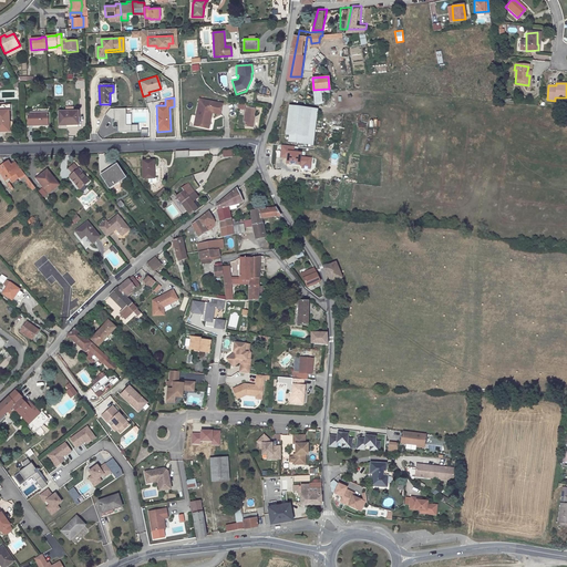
[(219,114),(222,104),(198,99),(195,116),(197,117),(196,124),(206,127),(209,112),(210,113),(219,114)]
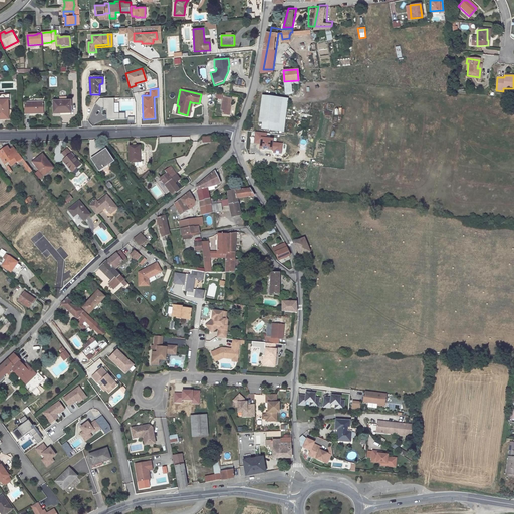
[(12,118),(12,111),(8,111),(8,100),(9,100),(9,94),(0,94),(0,118),(2,119),(2,117),(8,117),(8,119),(12,118)]
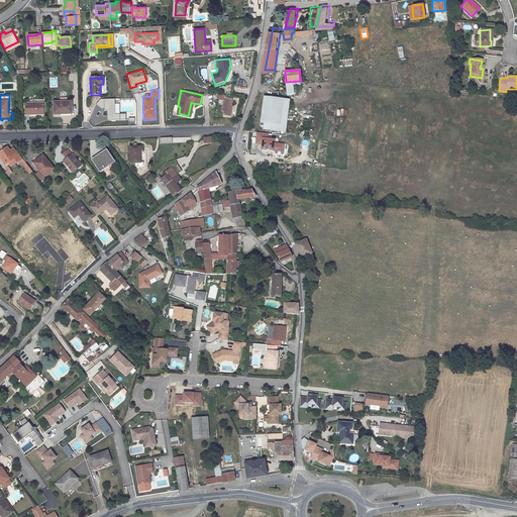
[(288,98),(266,96),(263,127),(285,129),(288,98)]
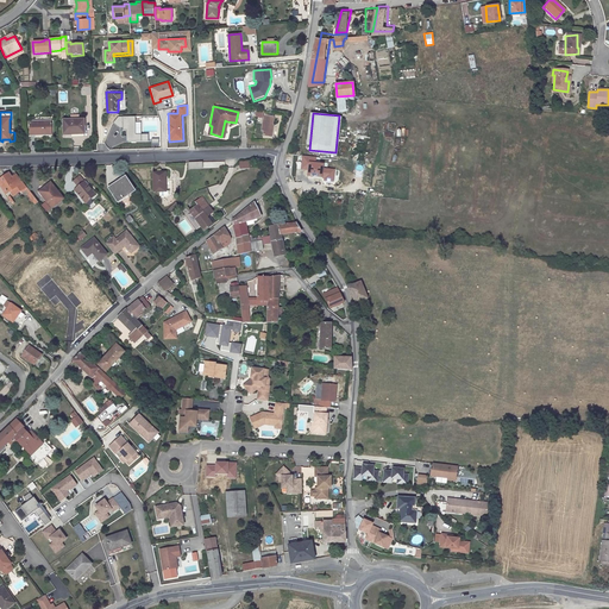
[(271,132),(272,125),(274,117),(264,115),(262,131),(264,131),(263,136),(271,137),(272,132),(271,132)]
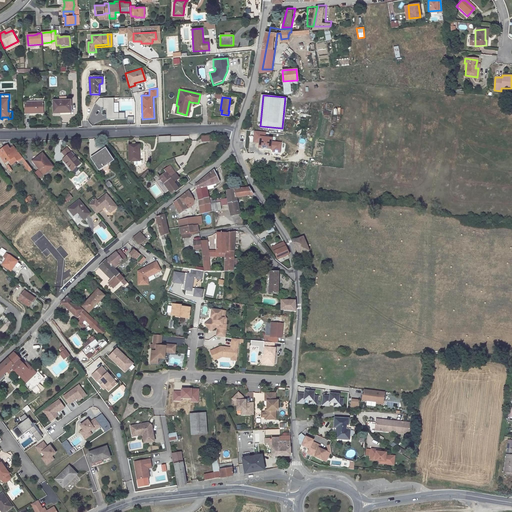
[(53,101),(53,113),(59,113),(59,112),(71,112),(70,100),(66,101),(53,101)]
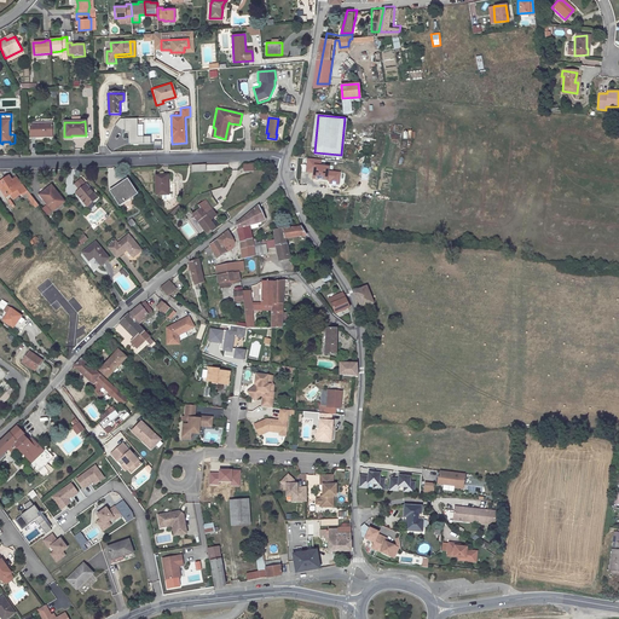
[(35,138),(35,134),(39,134),(39,137),(52,137),(52,122),(34,123),(34,125),(30,126),(30,138),(35,138)]
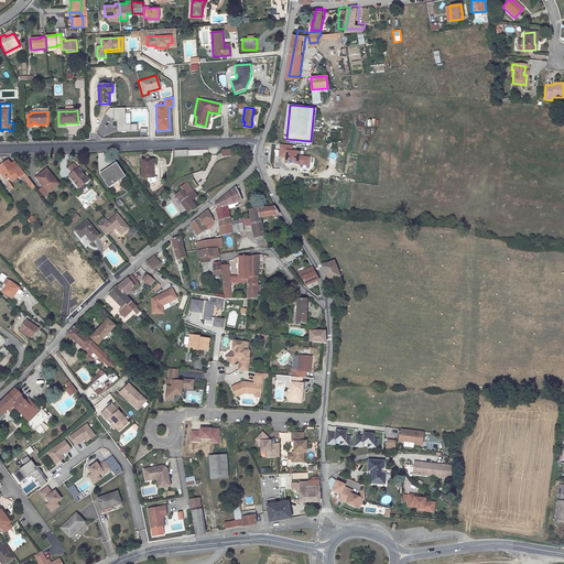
[(194,116),(192,125),(206,128),(209,112),(208,111),(205,127),(195,123),(196,117),(194,116)]
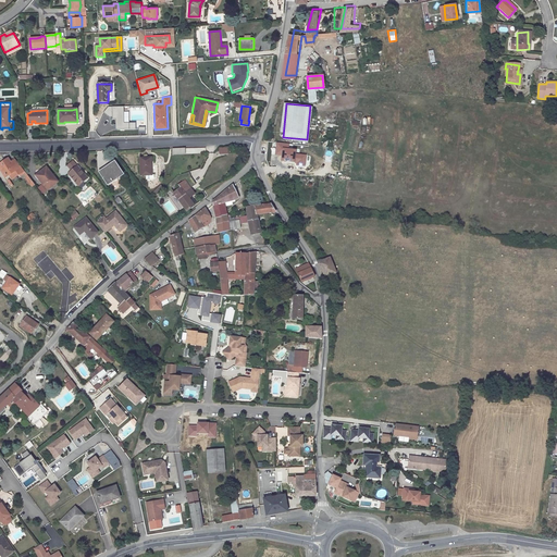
[(0,162),(0,166),(1,169),(0,170),(5,177),(9,175),(16,171),(19,174),(19,175),(24,171),(14,159),(10,162),(10,161),(8,158),(0,162)]
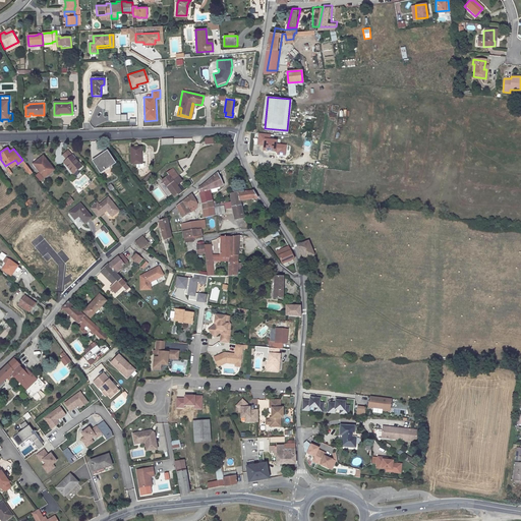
[(142,164),(141,148),(130,148),(131,164),(142,164)]
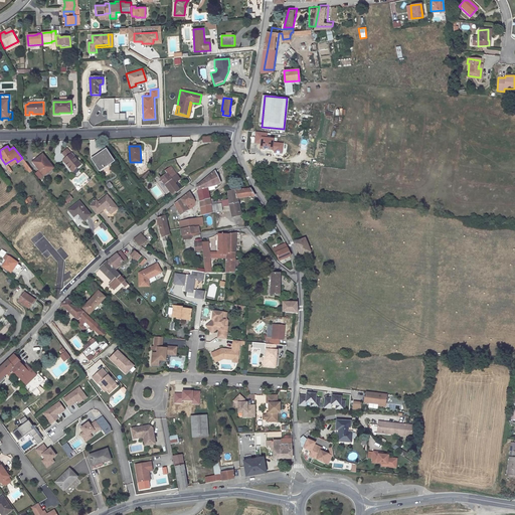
[(67,149),(62,153),(66,158),(62,160),(72,172),(80,165),(67,149)]
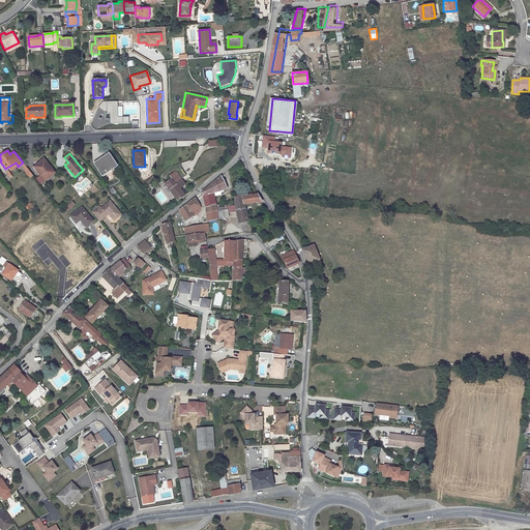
[(108,172),(111,170),(117,166),(109,154),(100,158),(101,160),(95,165),(102,177),(109,173),(108,172)]
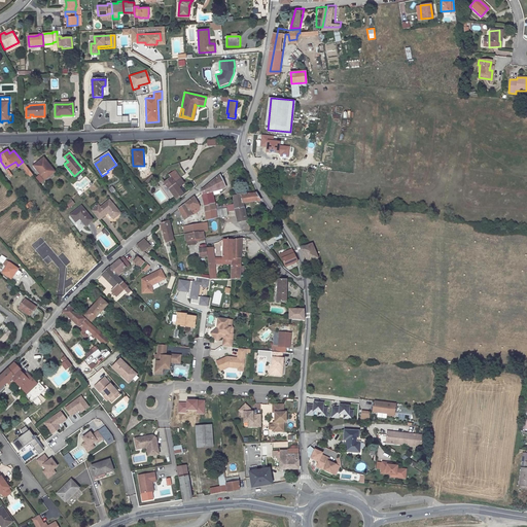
[(46,178),(55,172),(43,159),(36,165),(39,169),(37,170),(41,176),(43,175),(46,178)]
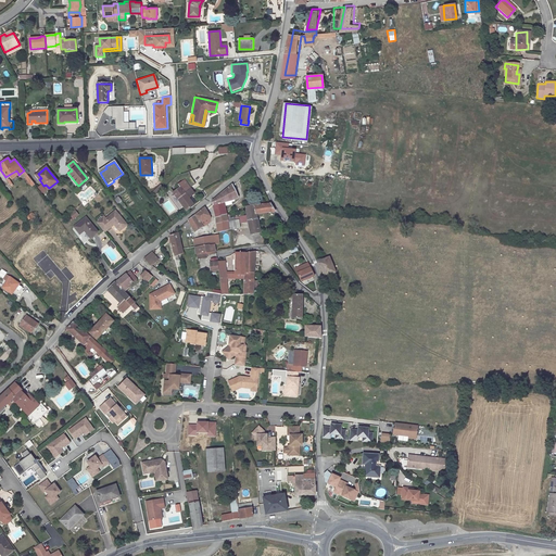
[(179,188),(173,193),(185,210),(186,212),(194,205),(188,198),(192,196),(189,189),(190,188),(185,180),(178,185),(179,188)]
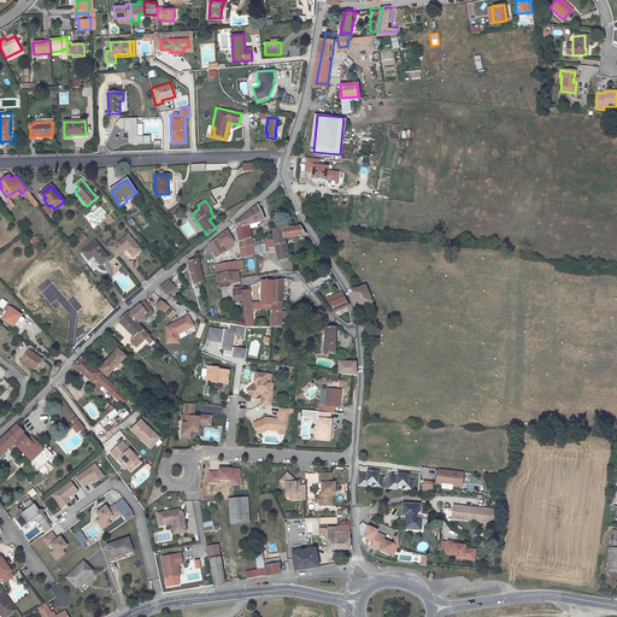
[(264,221),(258,205),(235,224),(239,241),(251,239),(248,224),(264,221)]
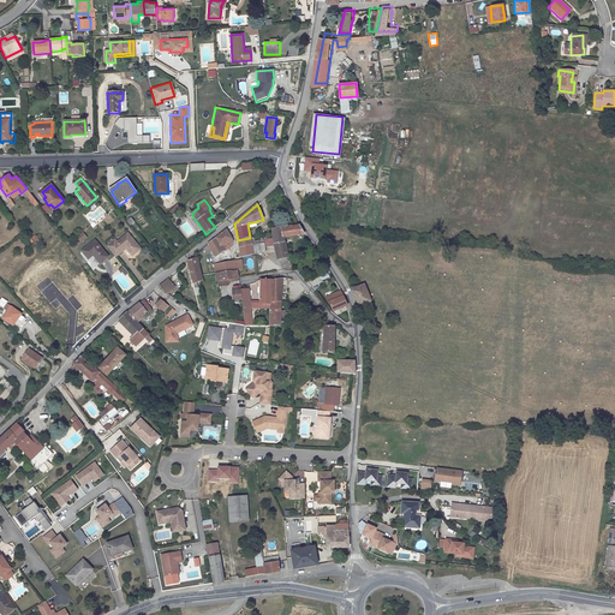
[(180,208),(177,206),(169,213),(173,216),(180,208)]
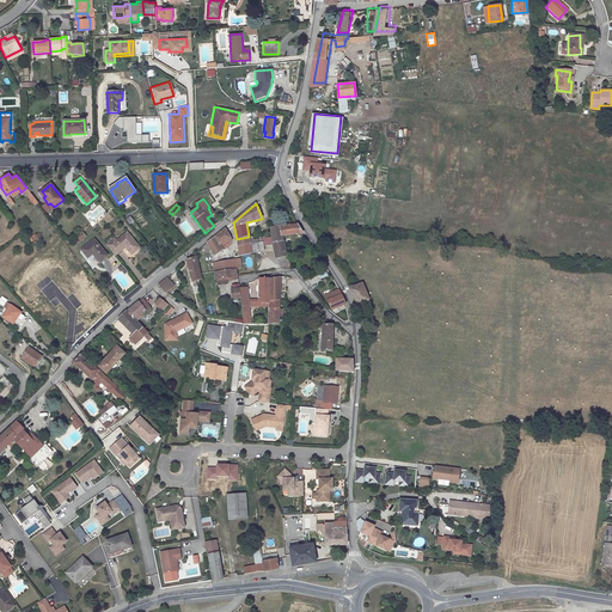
[(270,227),(271,237),(273,243),(283,242),(282,236),(303,233),(298,224),(270,227)]
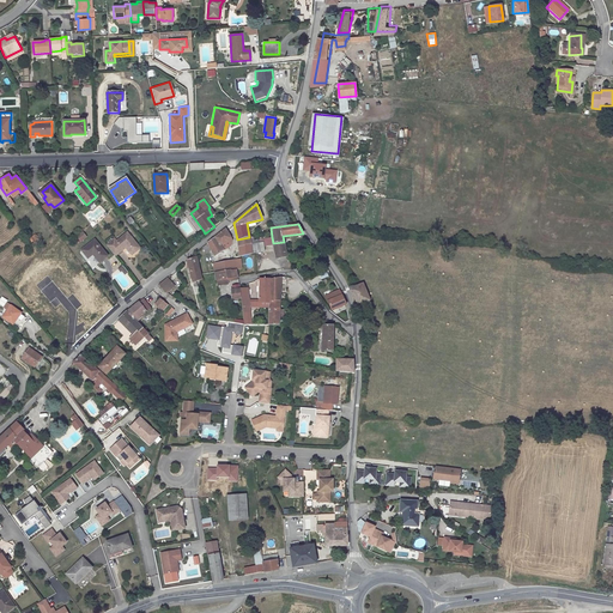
[(224,250),(228,248),(224,242),(231,238),(225,229),(207,243),(207,244),(206,246),(202,248),(206,253),(211,250),(214,256),(224,249),(224,250)]
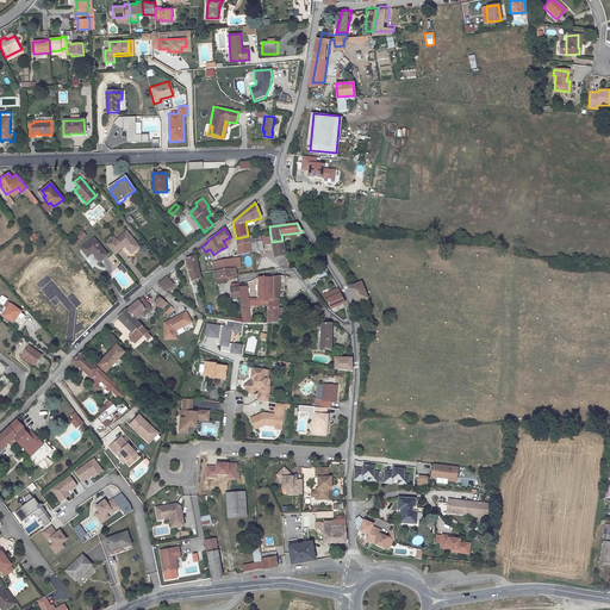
[(80,241),(87,236),(82,230),(76,236),(80,241)]
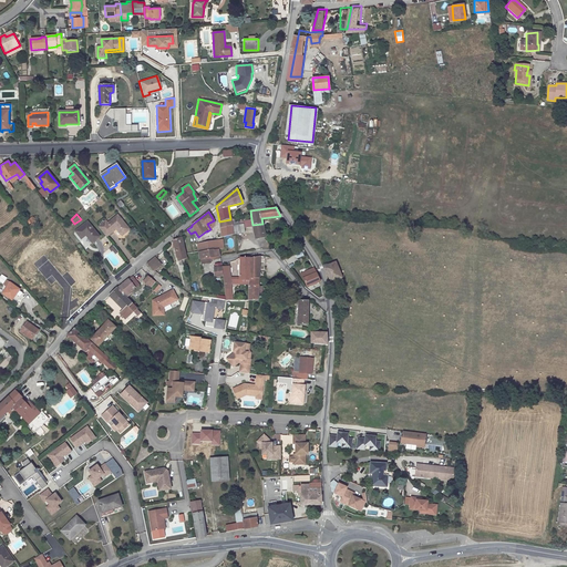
[(99,227),(106,236),(116,228),(119,229),(117,230),(122,235),(129,229),(117,215),(107,223),(105,220),(99,227)]
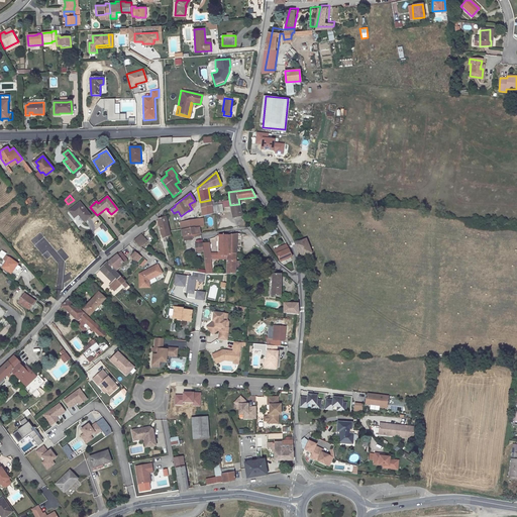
[(200,202),(201,209),(211,207),(211,203),(210,200),(200,202)]
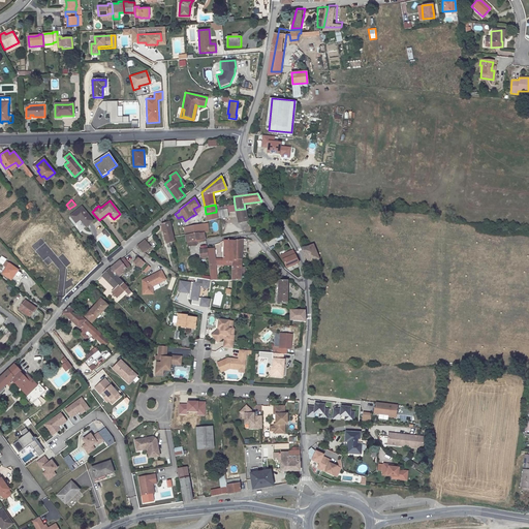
[(217,219),(224,218),(223,213),(227,212),(226,210),(226,206),(216,208),(216,212),(206,214),(207,221),(217,219)]
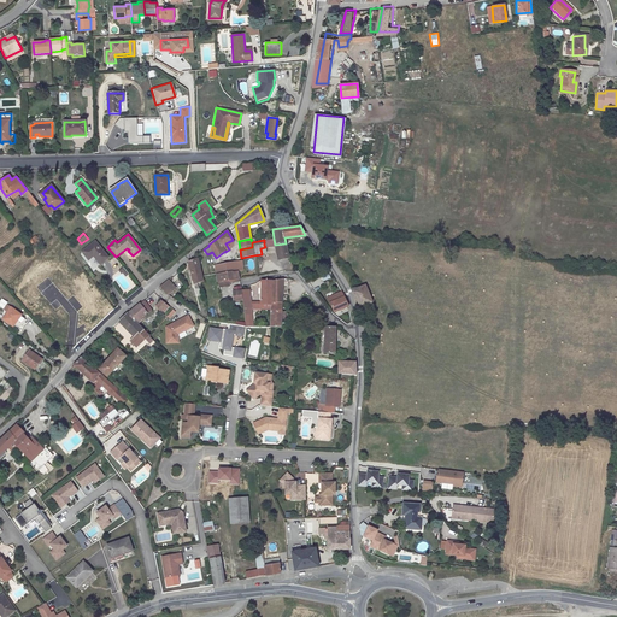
[(100,264),(109,258),(95,241),(82,252),(88,259),(93,256),(100,264)]
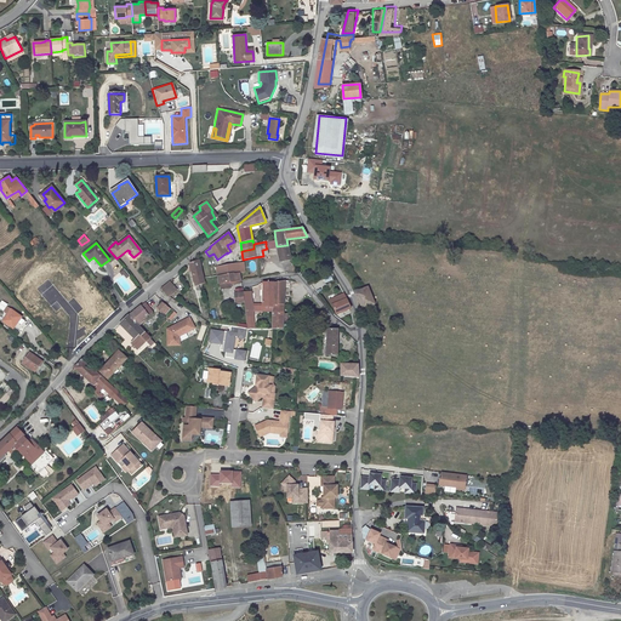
[(277,248),(280,262),(291,260),(288,245),(277,246),(277,248)]
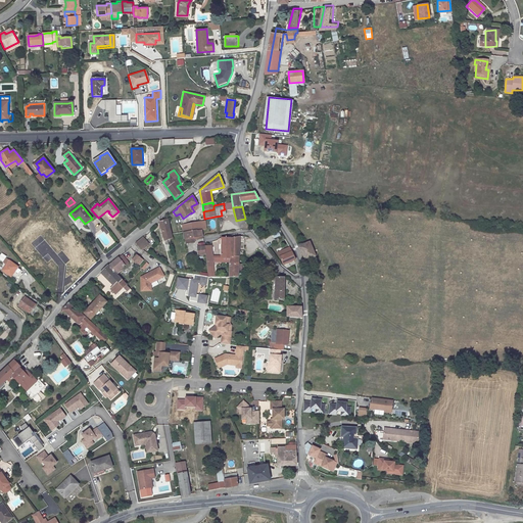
[(79,228),(85,224),(80,218),(78,220),(79,221),(75,224),(79,228)]
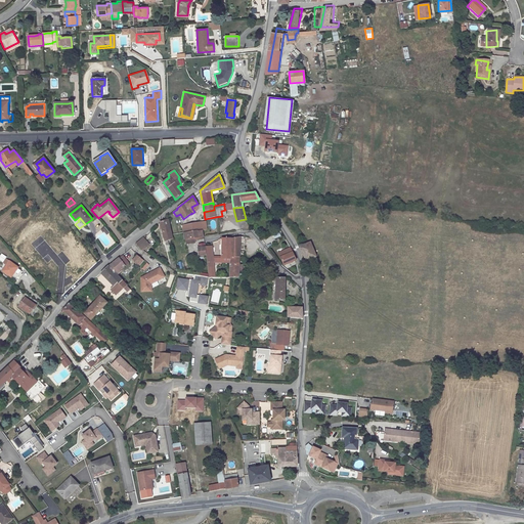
[(160,222),(166,246),(169,245),(168,241),(173,238),(168,219),(160,222)]
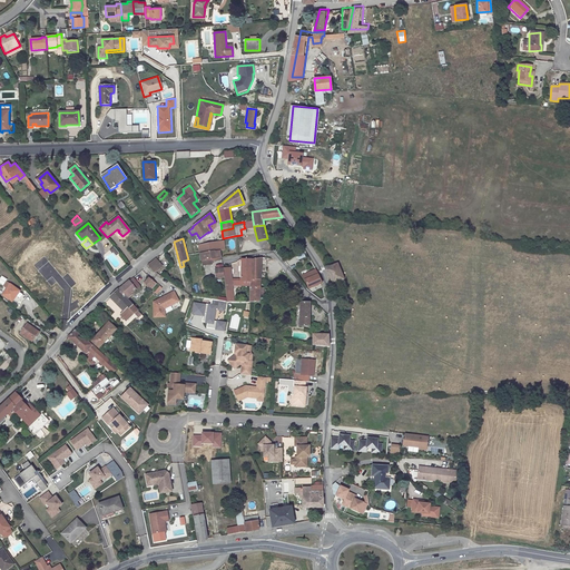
[(150,248),(144,241),(137,246),(144,254),(150,248)]
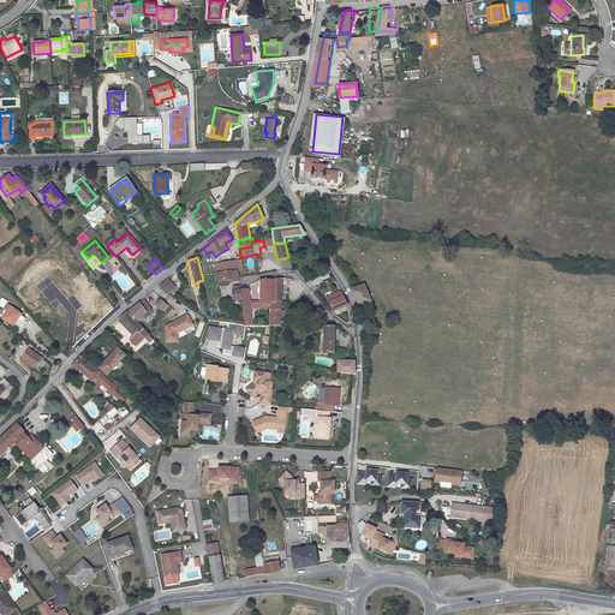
[(214,264),(216,281),(218,281),(239,279),(237,261),(214,264)]
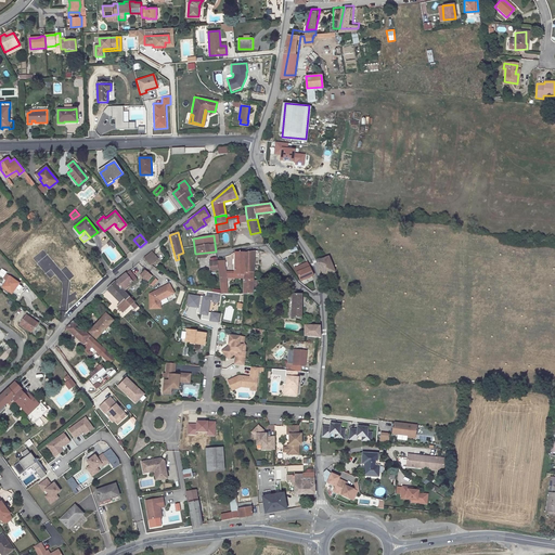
[(254,257),(258,257),(261,257),(261,250),(245,253),(244,273),(244,279),(243,294),(253,295),(253,287),(253,281),(253,272),(254,257)]
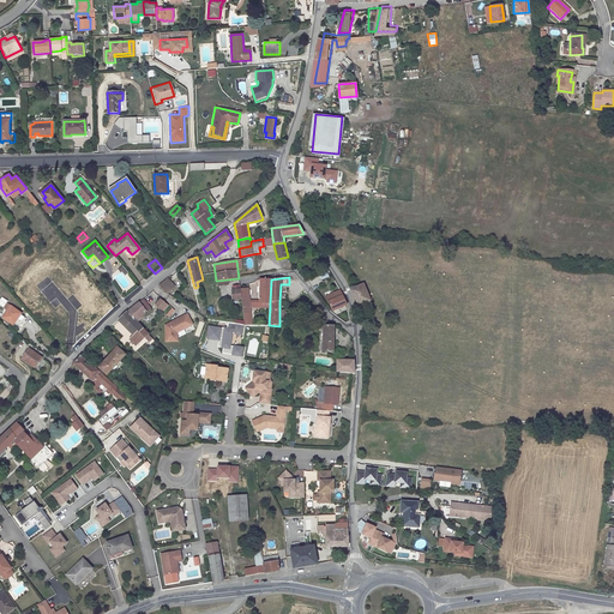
[(168,278),(160,286),(167,294),(175,286),(168,278)]
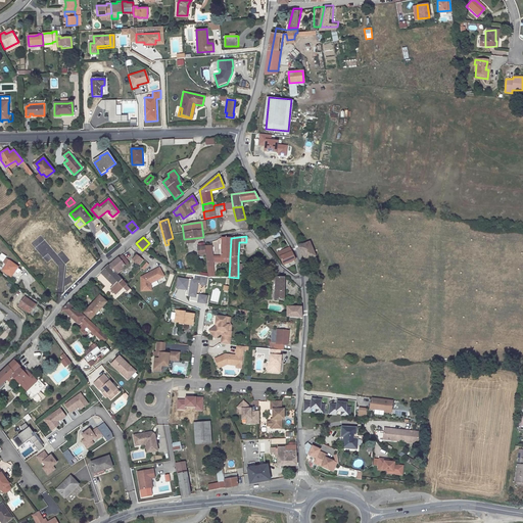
[(230,257),(231,238),(222,238),(221,257),(230,257)]
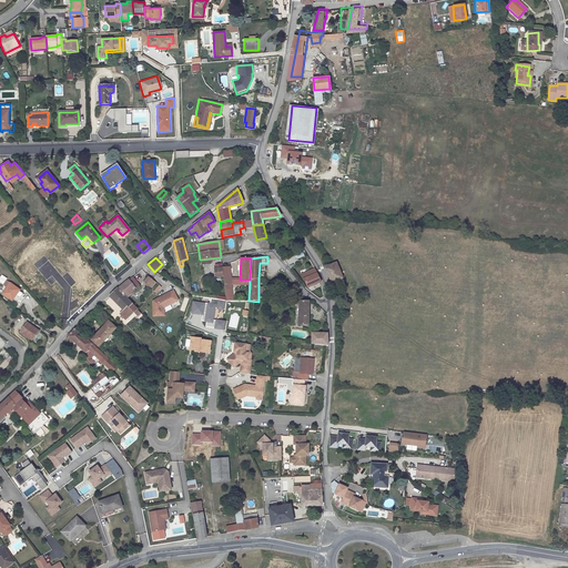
[(338,262),(327,265),(332,282),(344,279),(338,262)]
